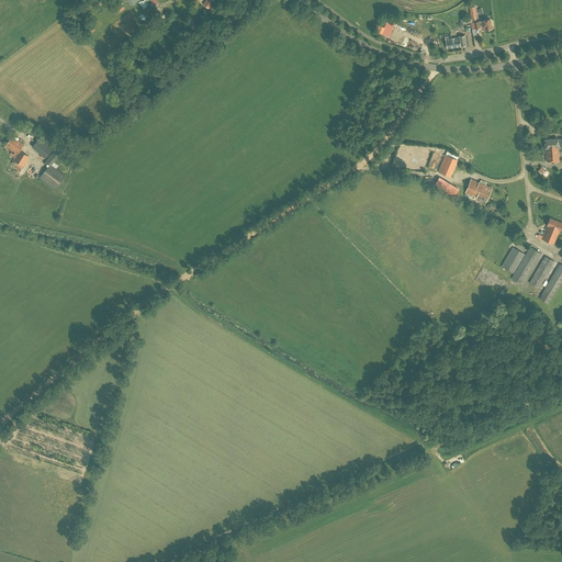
[(209,9),(215,1),(213,0),(205,0),(203,4),(209,9)]
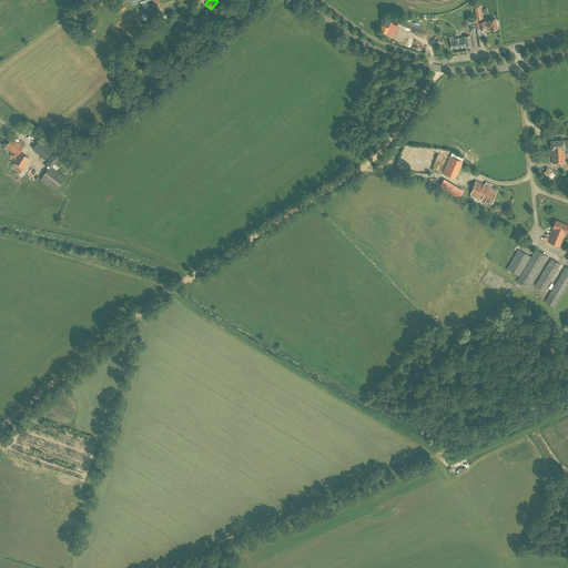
[(118,14),(125,8),(122,3),(114,10),(118,14)]
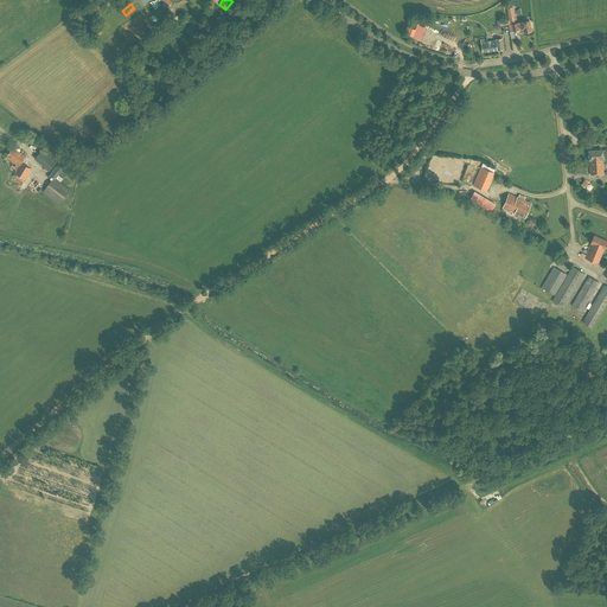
[(513,24),(512,16),(509,17),(510,25),(508,25),(510,32),(519,31),(517,23),(513,24)]
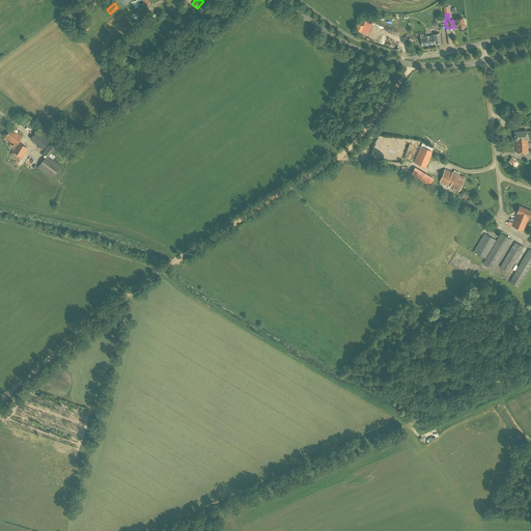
[(465,27),(463,18),(454,20),(455,27),(457,26),(458,28),(465,27)]
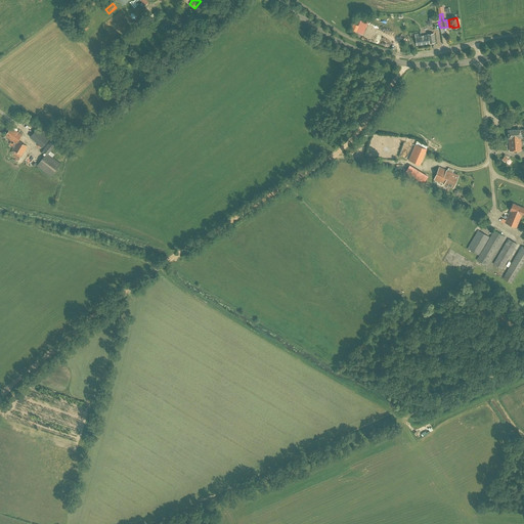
[(353,24),(350,30),(356,32),(358,26),(359,25),(353,23),(353,24)]
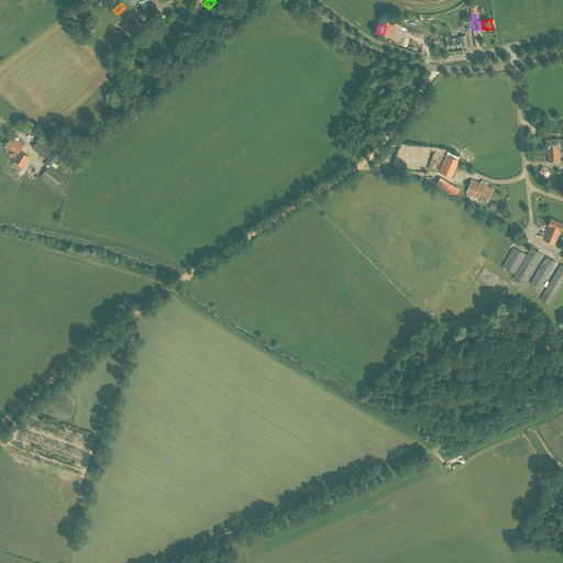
[(452,40),(452,35),(445,36),(446,41),(448,48),(461,46),(461,47),(467,46),(466,35),(459,36),(459,39),(452,40)]
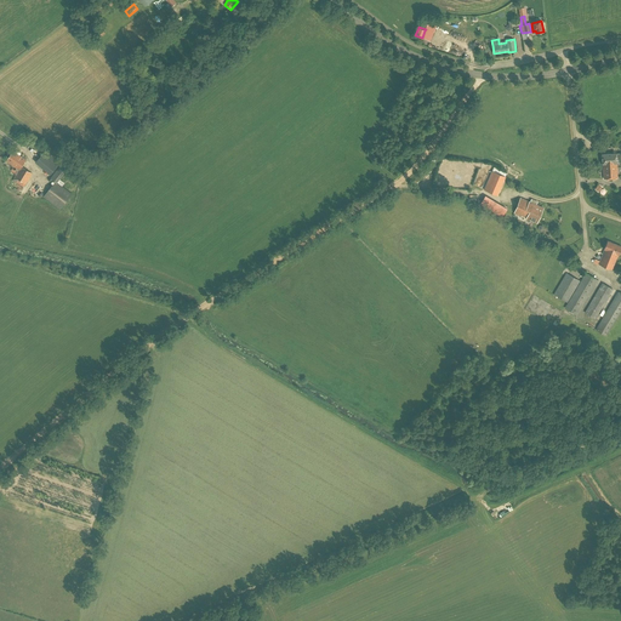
[(46,149),(35,163),(50,175),(61,163),(46,149)]
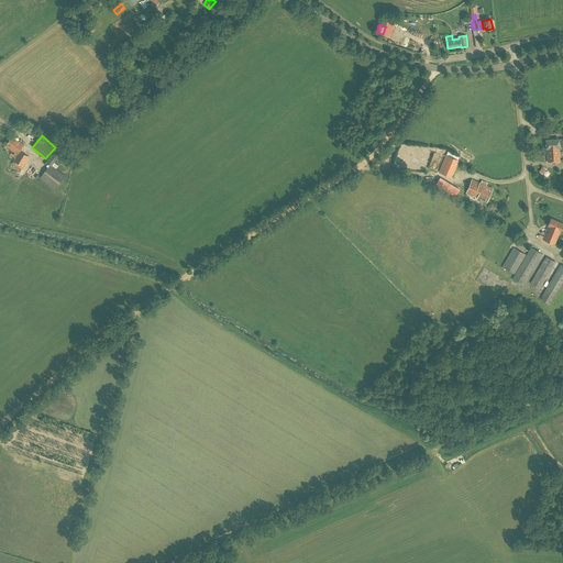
[(29,157),(20,151),(23,145),(11,138),(6,146),(14,153),(13,154),(11,153),(9,156),(13,158),(11,163),(22,169),(29,157)]
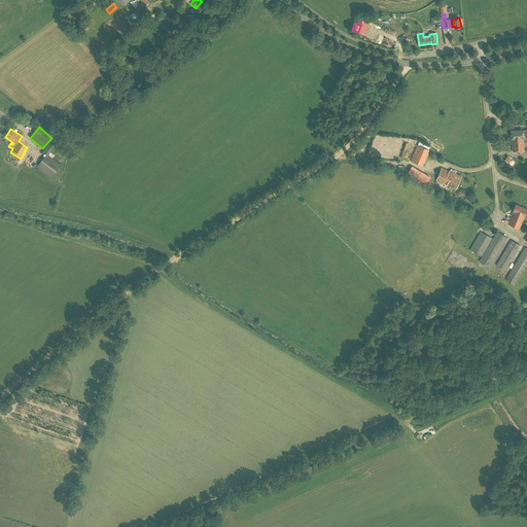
[(526,132),(523,132),(523,130),(511,131),(511,139),(512,139),(523,139),(523,138),(524,138),(526,138),(526,132)]
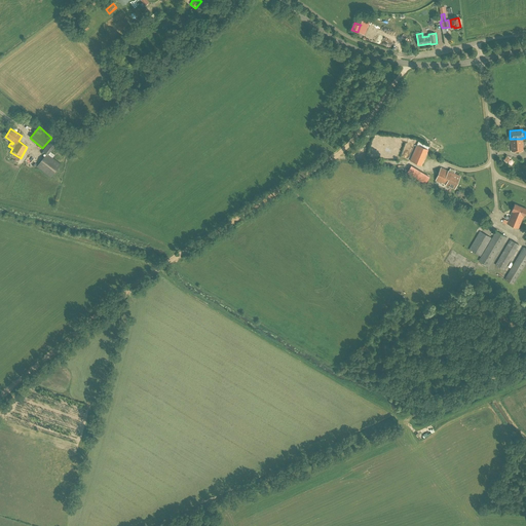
[(372,141),(376,135),(371,132),(367,138),(372,141)]
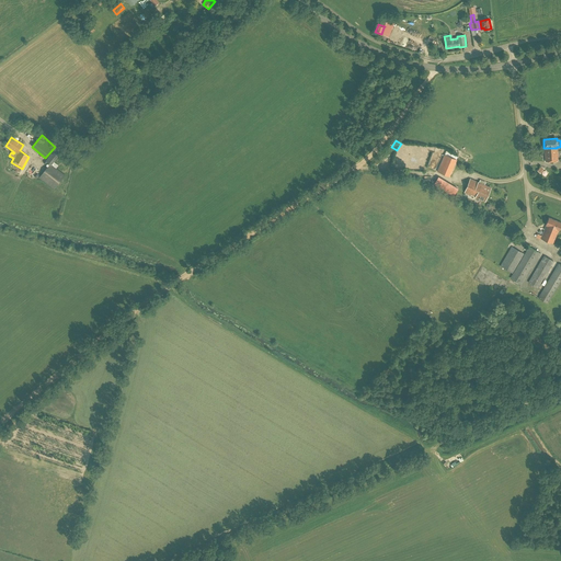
[(49,164),(38,178),(39,179),(54,190),(65,175),(56,169),(52,164),(54,162),(61,151),(56,147),(45,161),(49,164)]
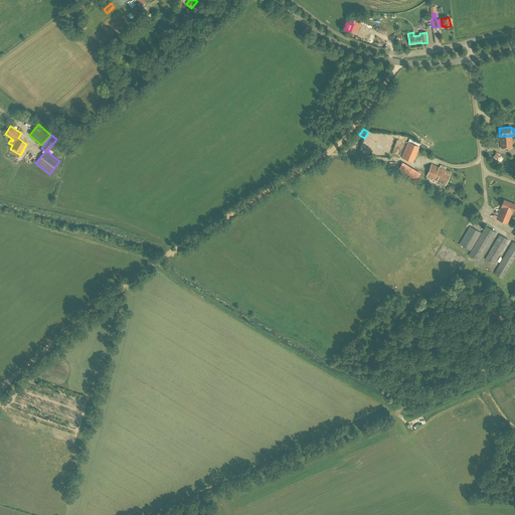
[(511,136),(500,136),(501,149),(512,148),(511,136)]
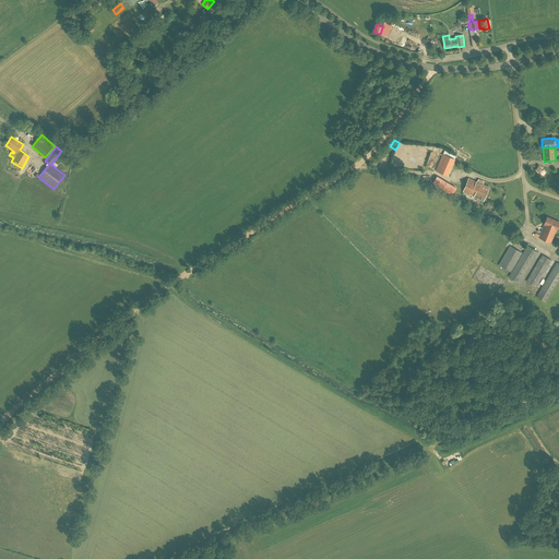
[(450,157),(452,153),(448,152),(445,155),(442,154),(436,171),(448,176),(455,159),(450,157)]
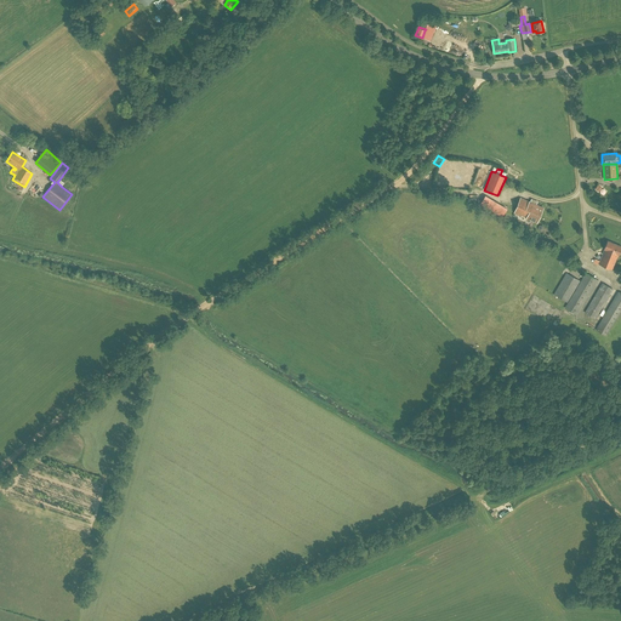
[(484,195),(479,205),(501,217),(506,209),(484,195)]
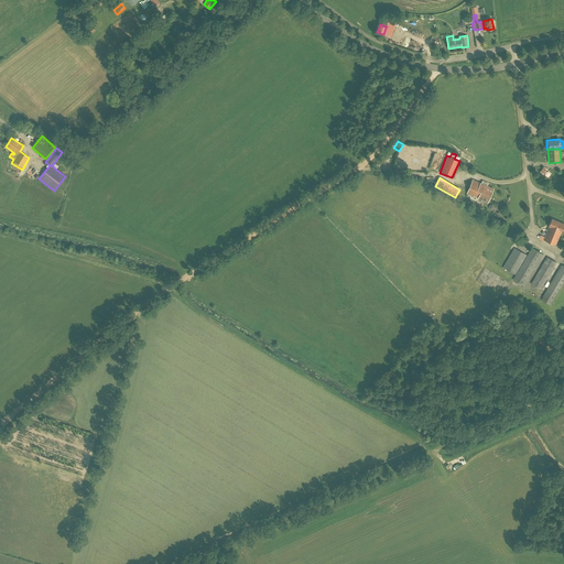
[(487,203),(494,188),(484,185),(484,184),(473,180),(466,194),(477,198),(487,203)]
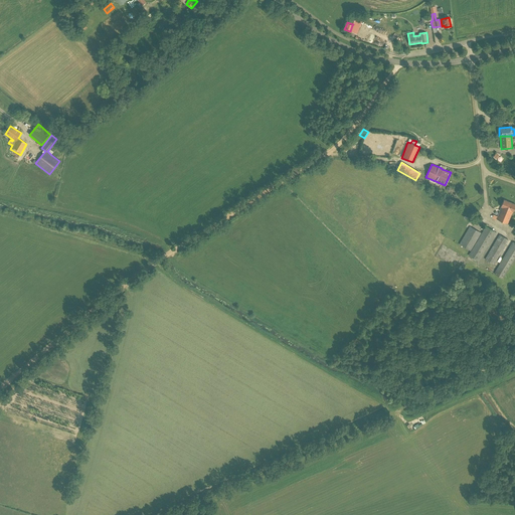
[(513,212),(514,206),(514,204),(504,200),(501,206),(501,207),(496,219),(508,224),(513,211),(513,212)]
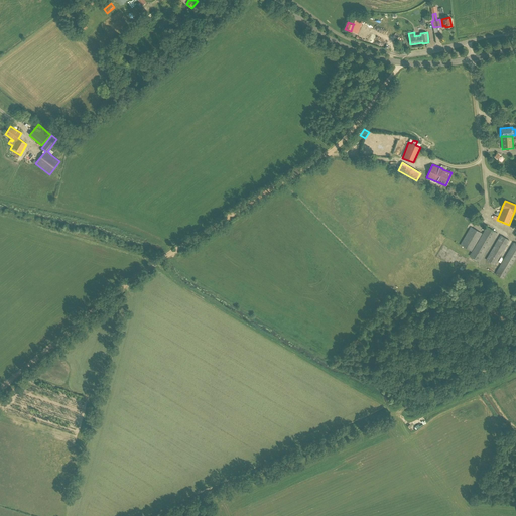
[(483,234),(471,227),(460,245),(472,252),(469,256),(479,262),(497,233),(487,227),(483,234)]
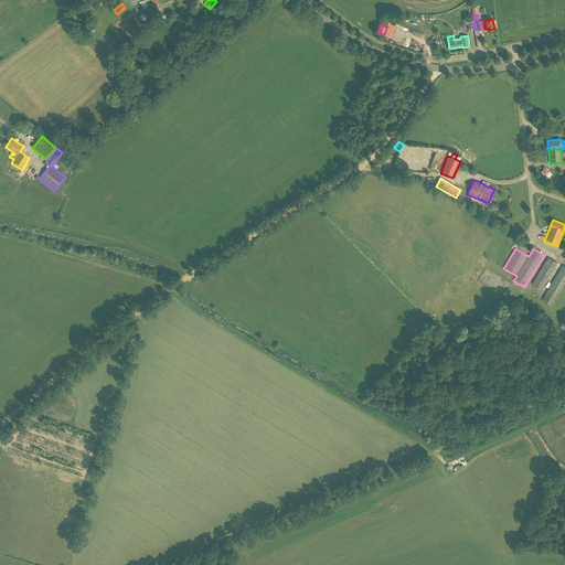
[(542,290),(557,263),(547,257),(532,285),(542,290)]
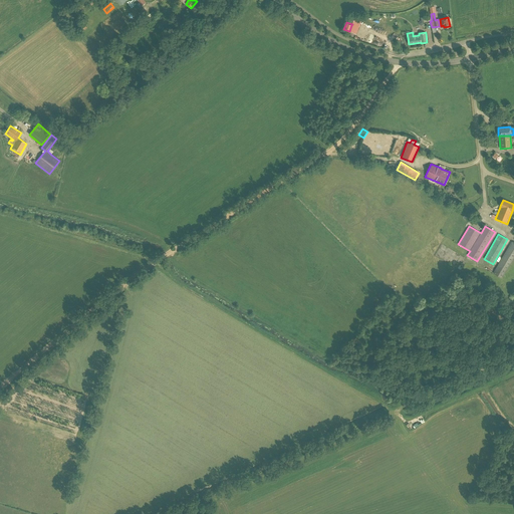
[(502,278),(513,257),(513,243),(511,242),(493,273),(502,278)]
